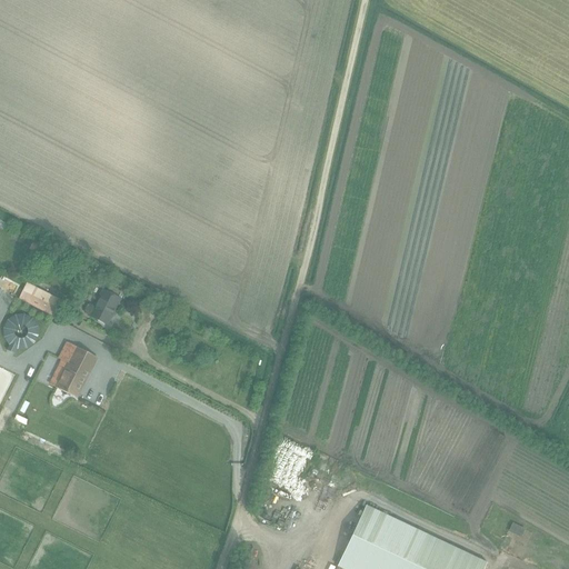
[(29,250),(42,257),(49,246),(35,239),(29,250)]
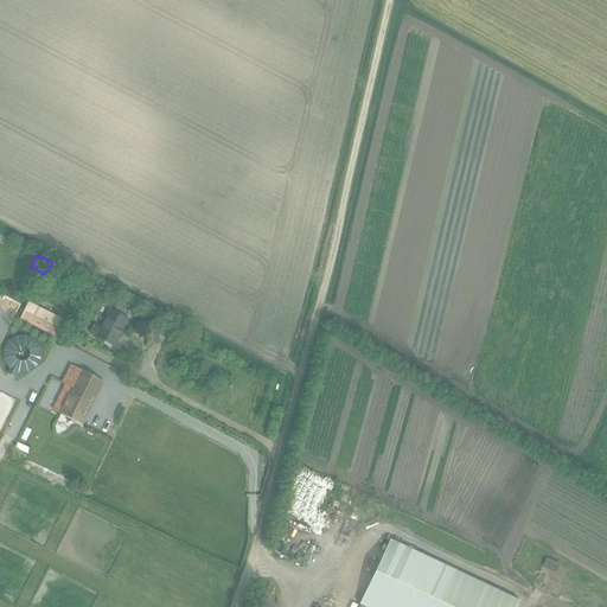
[(27,304),(19,320),(57,339),(63,330),(61,328),(64,321),(27,304)]
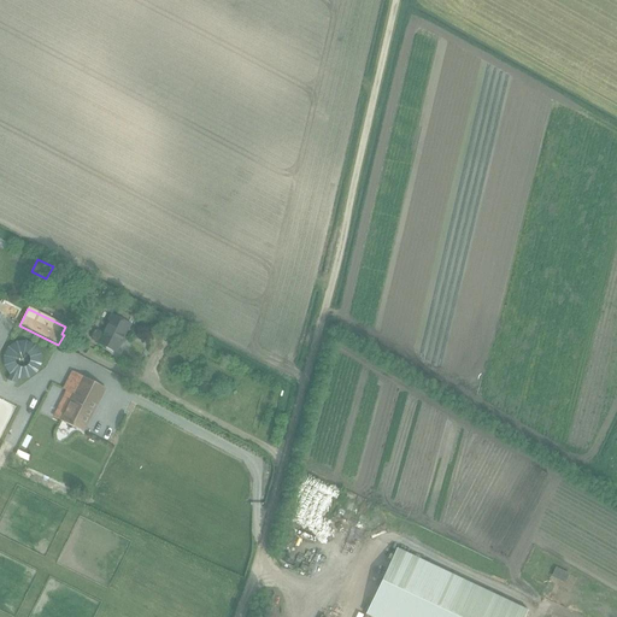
[(113,352),(118,342),(121,344),(130,325),(128,324),(131,318),(119,311),(116,317),(111,315),(103,334),(97,330),(94,331),(90,338),(92,340),(98,342),(98,344),(105,347),(105,350),(111,353),(113,352)]
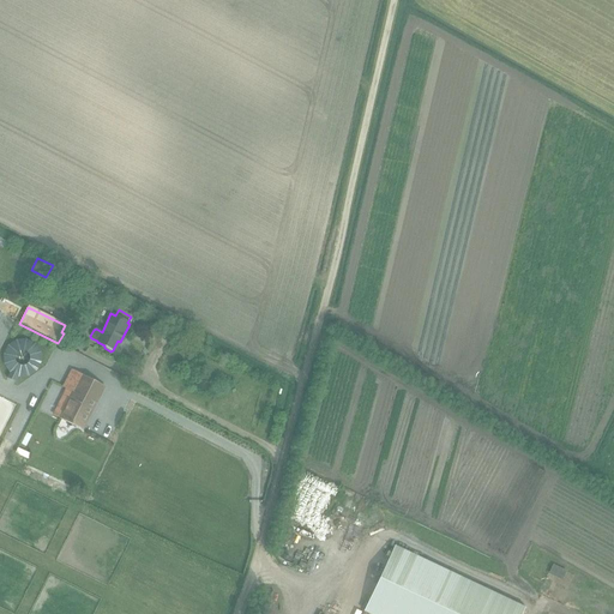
[(191,360),(196,366),(203,361),(199,355),(191,360)]
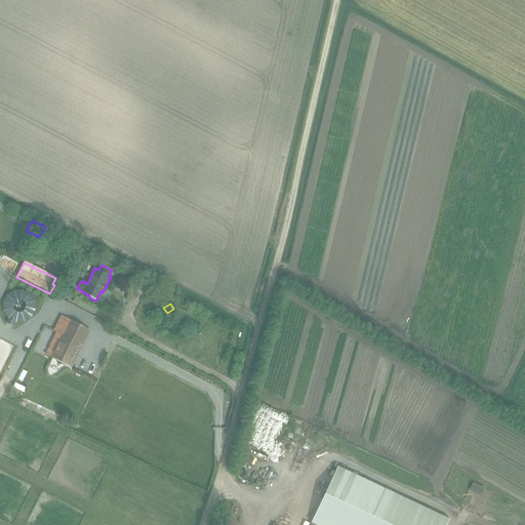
[(63,335),(51,358),(69,367),(78,350),(79,351),(89,330),(62,316),(53,331),(63,335)]
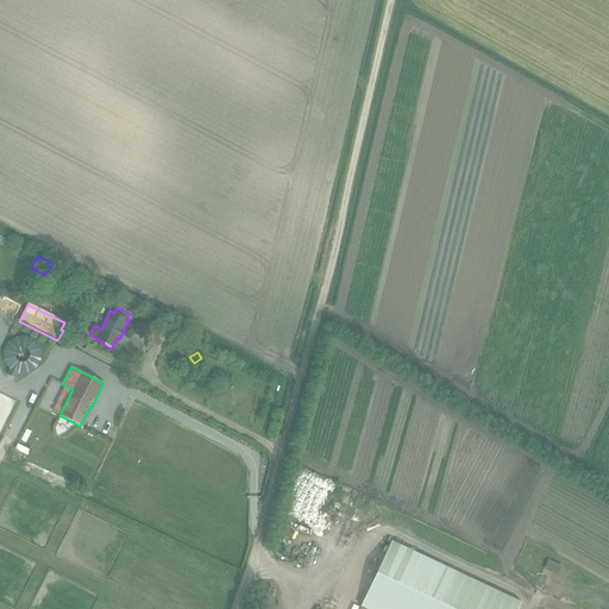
[(318,537),(316,542),(330,547),(331,542),(318,537)]
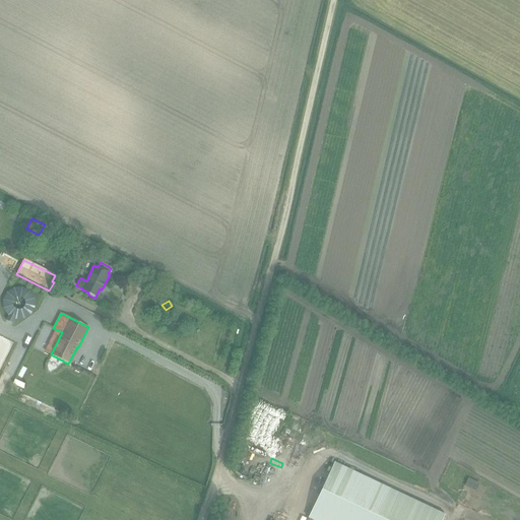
[(308,518),(312,519),(442,519),(445,515),(334,462),(308,518)]
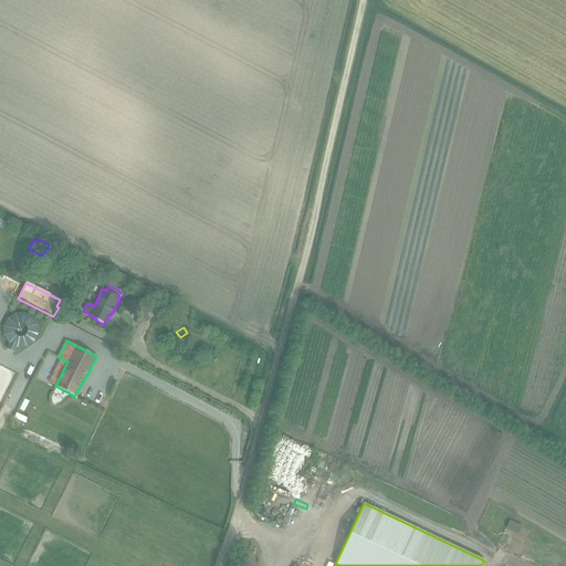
[(257,517),(255,524),(275,528),(276,522),(257,517)]
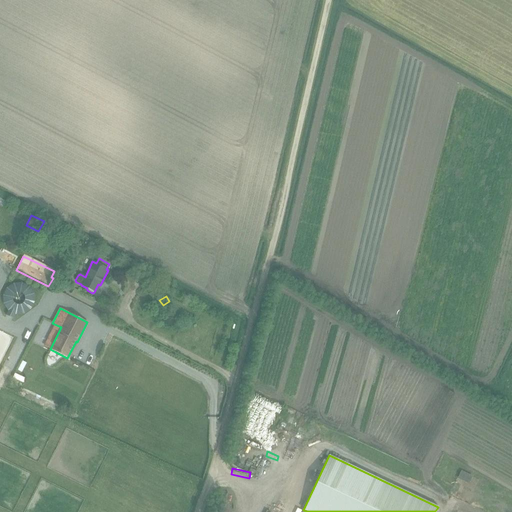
[(260,493),(269,477),(263,474),(254,490),(260,493)]
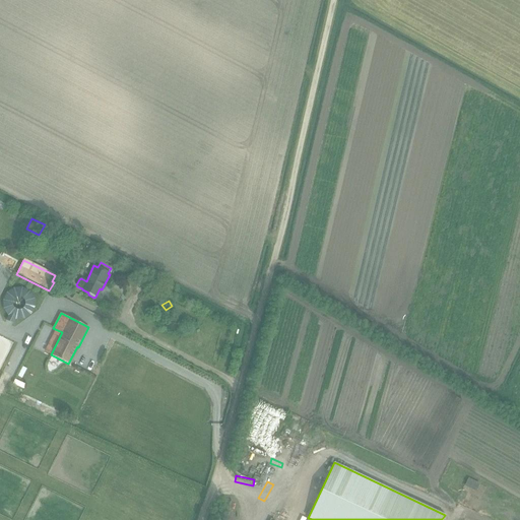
[(468,485),(464,494),(476,499),(480,491),(468,485)]
